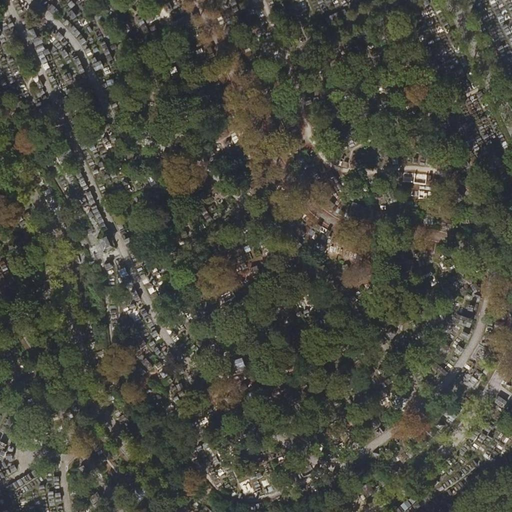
[(182,28),(193,27),(193,16),(182,16),(182,28)]
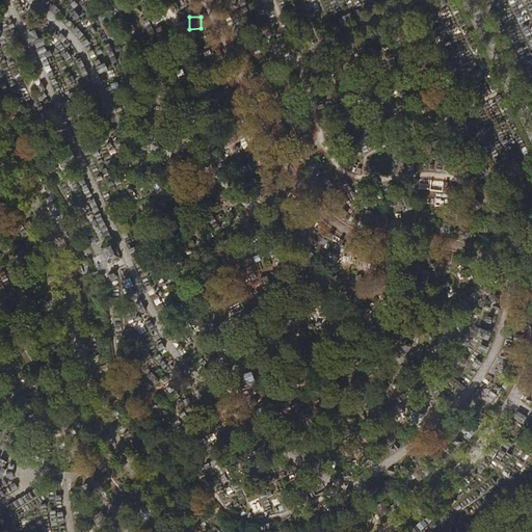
[(456,160),(447,158),(445,170),(454,173),(456,160)]
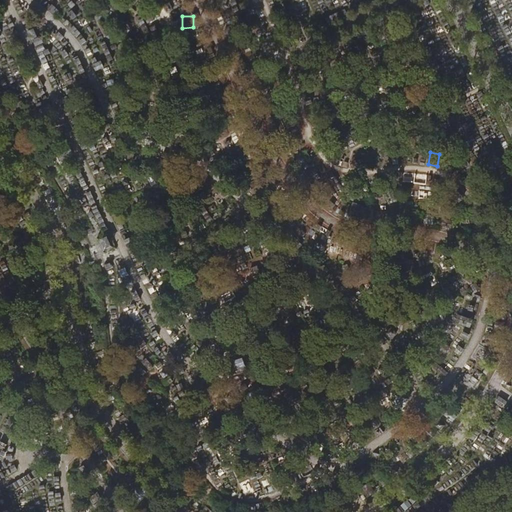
[(394,191),(384,195),(389,206),(398,202),(394,191)]
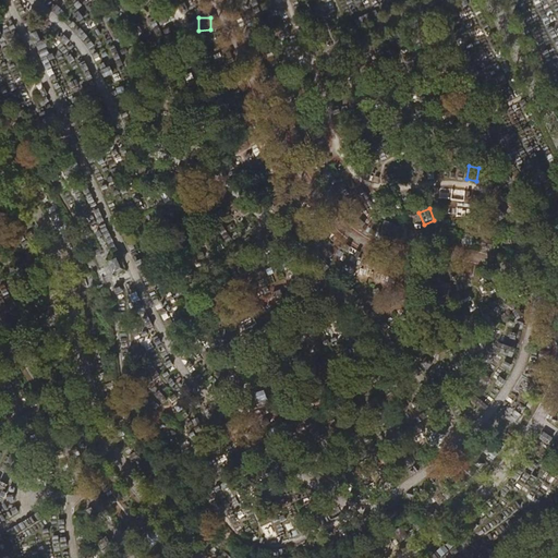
[(105,259),(113,278),(128,271),(120,252),(105,259)]
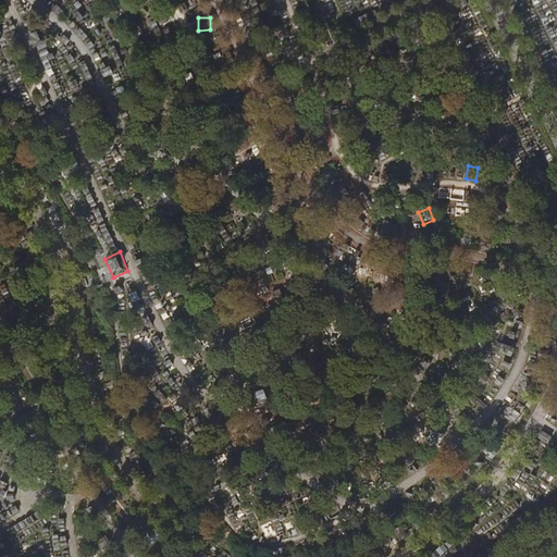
[(518,308),(512,311),(517,320),(520,318),(522,317),(518,308)]
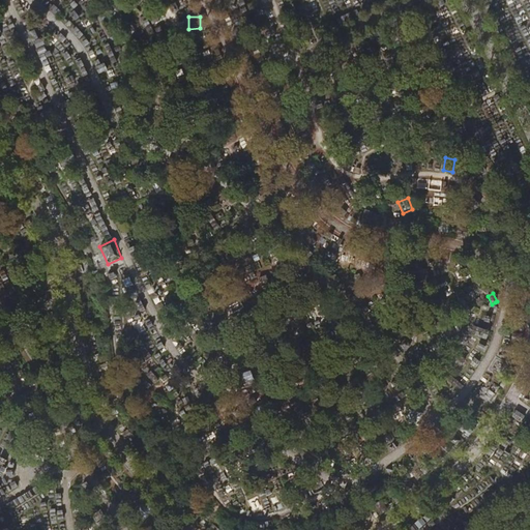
[(253,371),(244,374),(246,382),(255,379),(253,371)]
